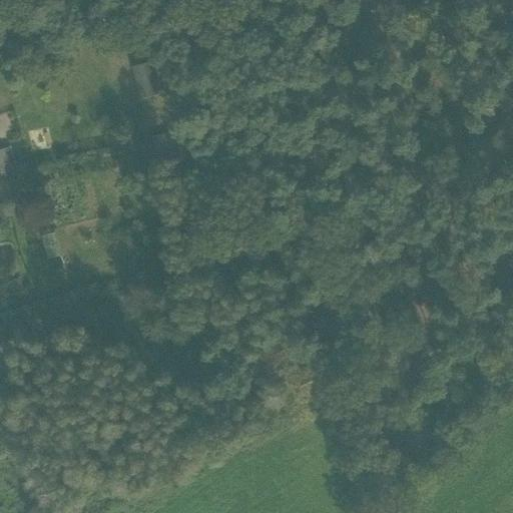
[(154,60),(132,65),(139,98),(162,92),(154,60)]
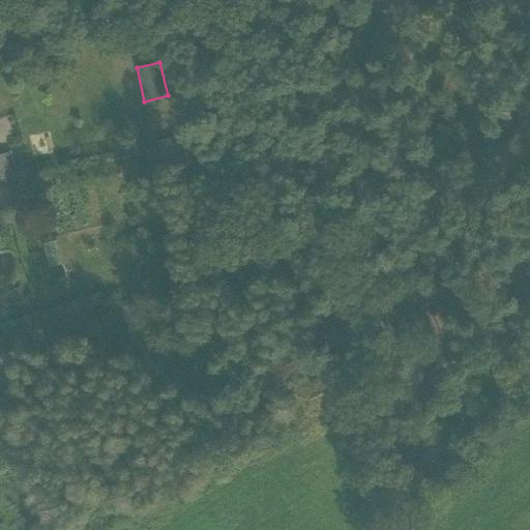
[(188,135),(157,141),(165,175),(194,169),(192,158),(194,158),(188,135)]
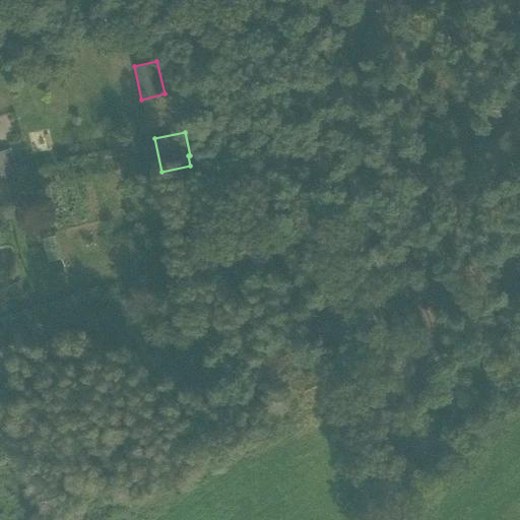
[(0,185),(9,183),(4,168),(16,165),(12,148),(0,151),(0,185)]
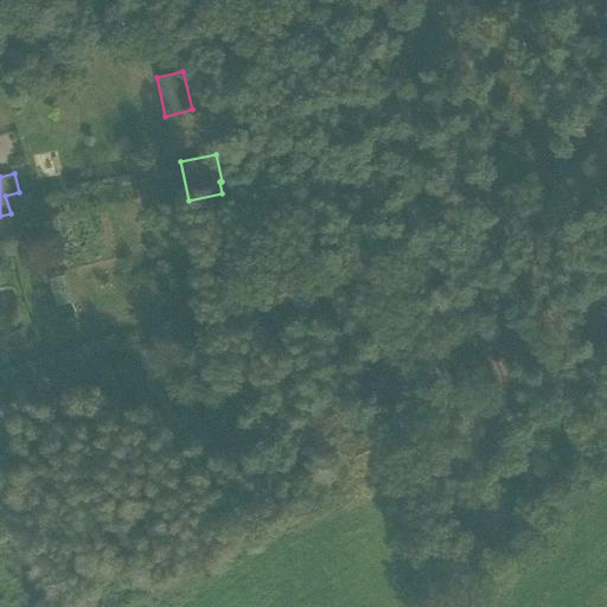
[(0,243),(0,260),(13,256),(8,241),(0,243)]
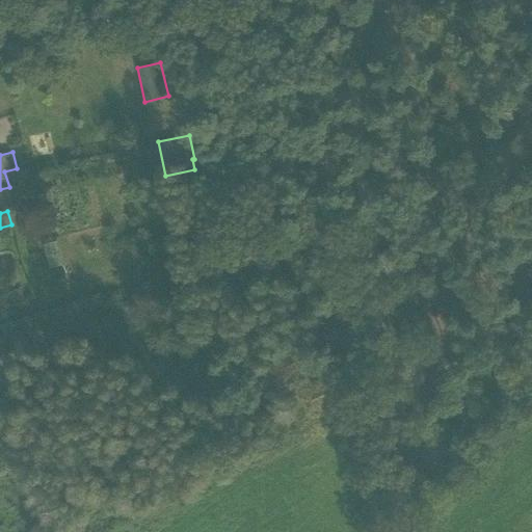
[(196,230),(206,240),(216,230),(207,220),(196,230)]
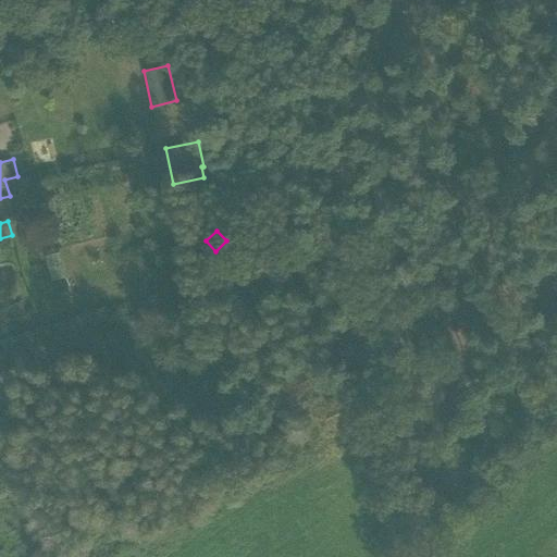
[(22,300),(4,307),(7,317),(25,310),(22,300)]
